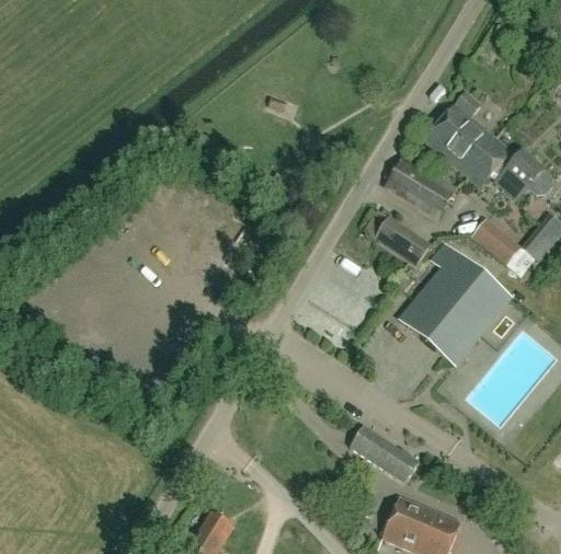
[(495,136),(469,114),(467,113),(477,101),(465,90),(455,102),(424,138),(467,174),(478,161),(477,160),(489,147),(488,145),(495,136)]
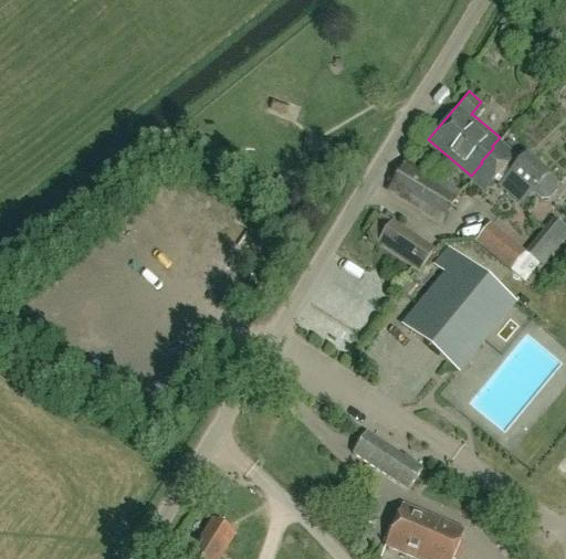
[(510,169),(530,186),(530,185),(538,192),(547,191),(554,183),(554,175),(544,167),(545,167),(523,148),(520,154),(500,137),(492,146),(493,148),(481,161),(482,162),(471,176),(484,187),(504,164),(511,168),(510,169)]
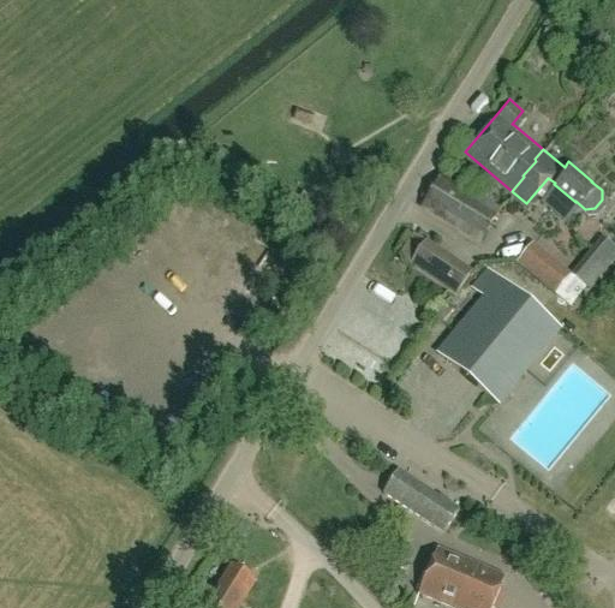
[(479,237),(497,204),(441,171),(422,203),(479,237)]
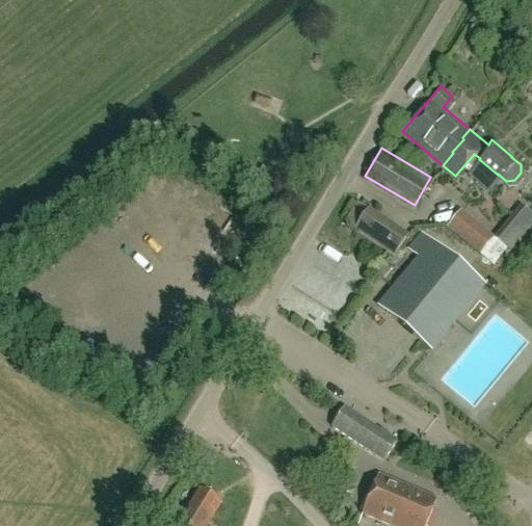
[(193,193),(201,182),(188,175),(181,186),(193,193)]
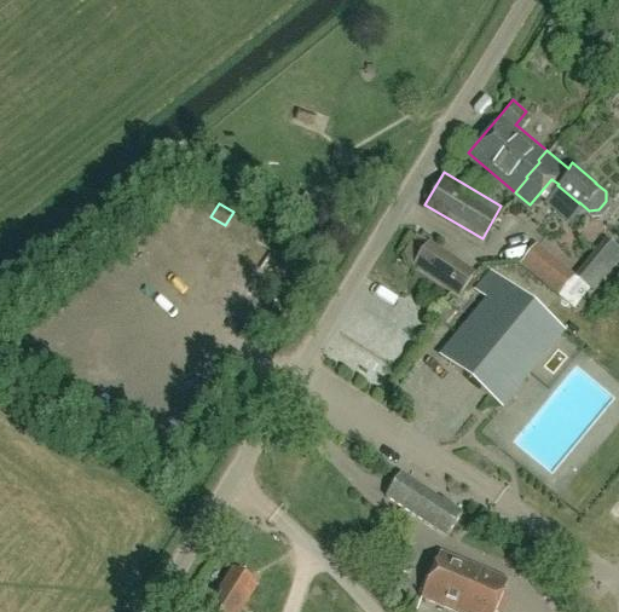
[(473,271),(429,241),(414,264),(458,293),(473,271)]
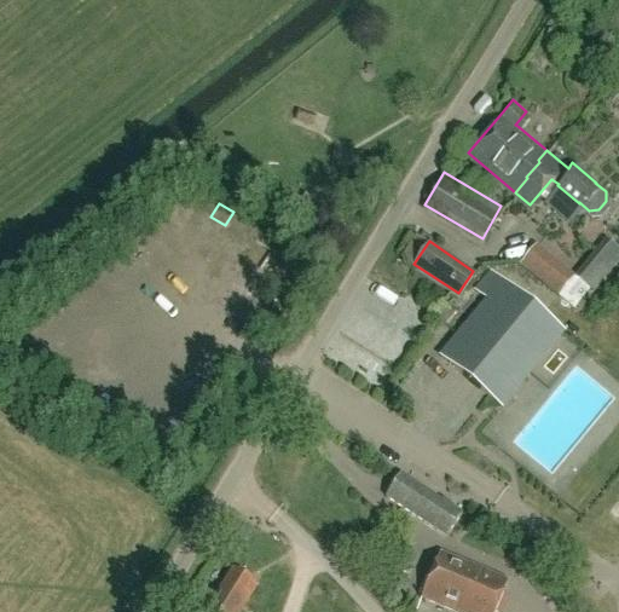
[(538,241),(521,261),(559,292),(559,290),(573,302),(589,283),(576,271),(538,241)]
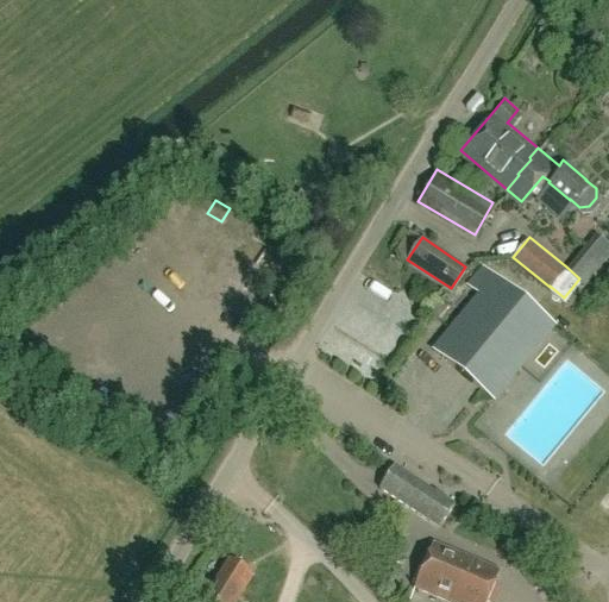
[(493,394),(553,320),(494,271),(433,345),(493,394)]
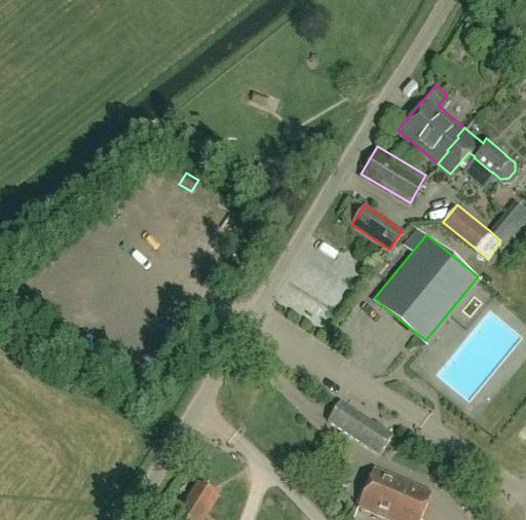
[(385,263),(374,254),(367,262),(378,271),(385,263)]
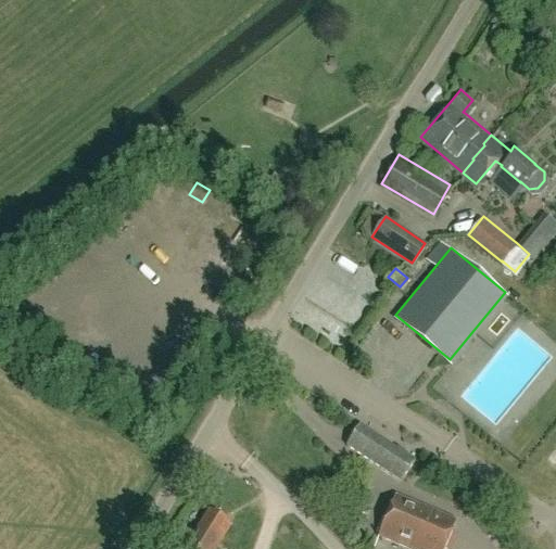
[(402,474),(414,456),(358,421),(345,442),(392,471),(393,469),(402,474)]
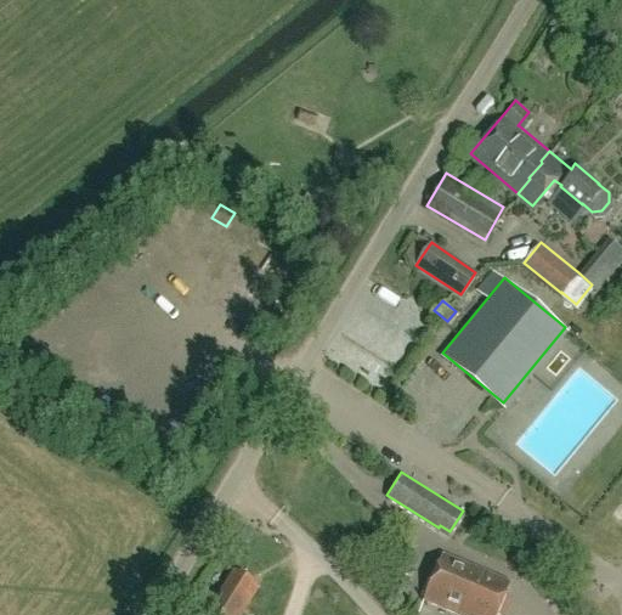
[(468,614),(495,614),(510,579),(442,549),(423,596),(468,614)]
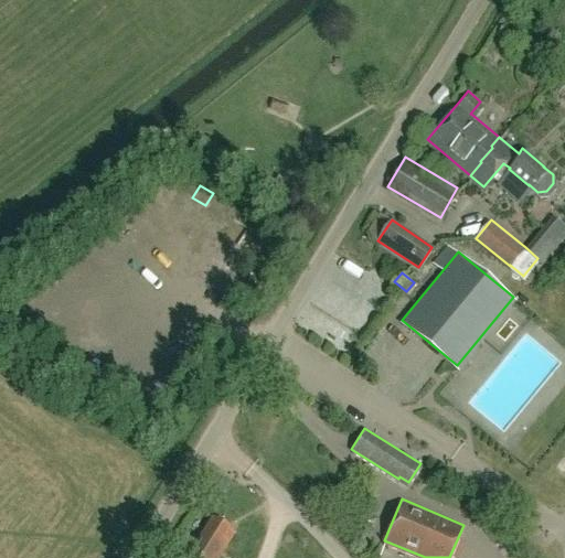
[(213,557),(233,527),(213,514),(184,557),(213,557)]
